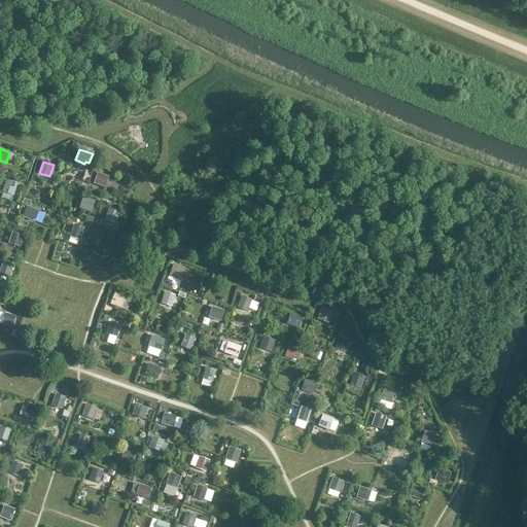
[(94,184),(105,188),(109,177),(98,173),(94,184)]
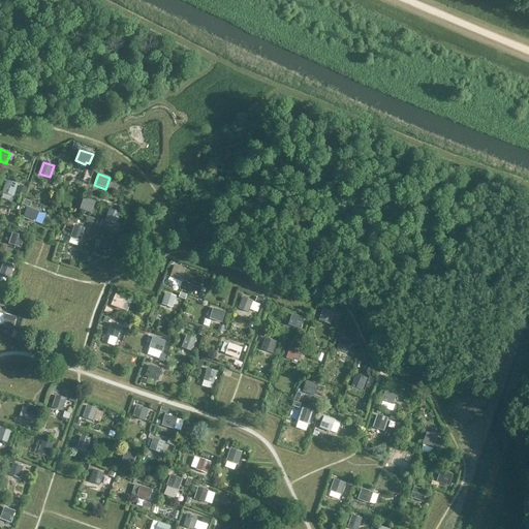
[(13,197),(18,185),(6,181),(2,193),(13,197)]
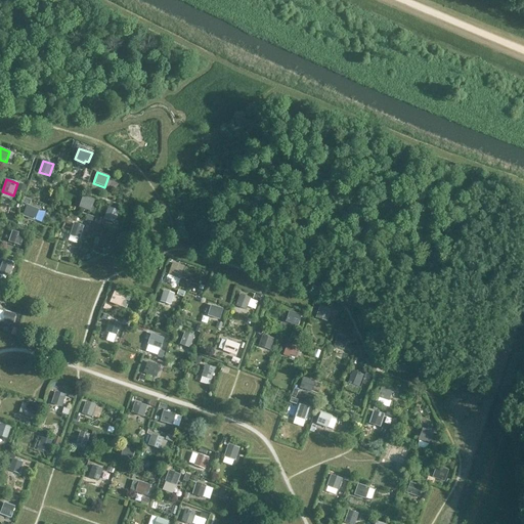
[(91,212),(95,201),(83,197),(79,208),(91,212)]
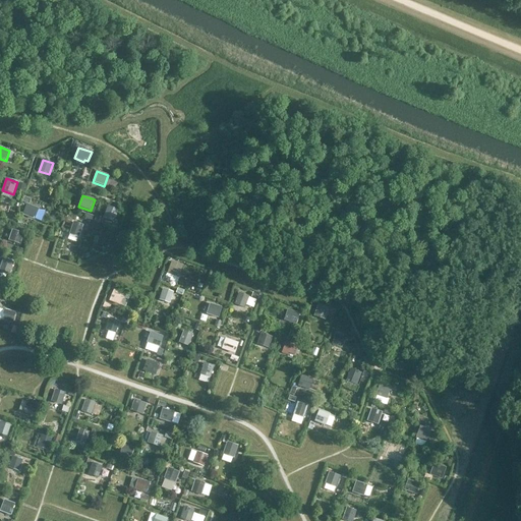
[(35,220),(39,209),(26,204),(22,216),(35,220)]
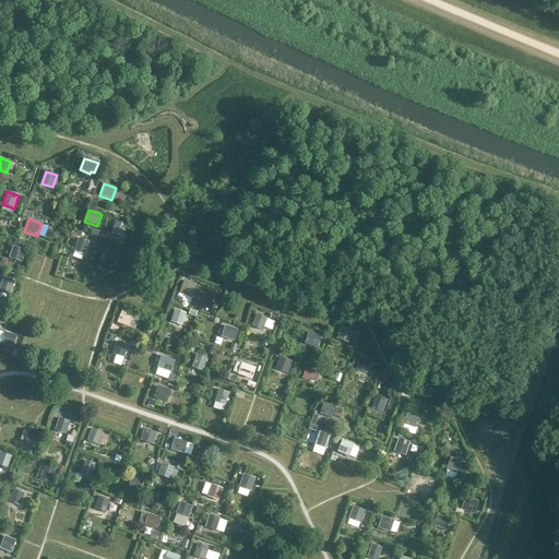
[(110,235),(122,239),(128,226),(115,222),(110,235)]
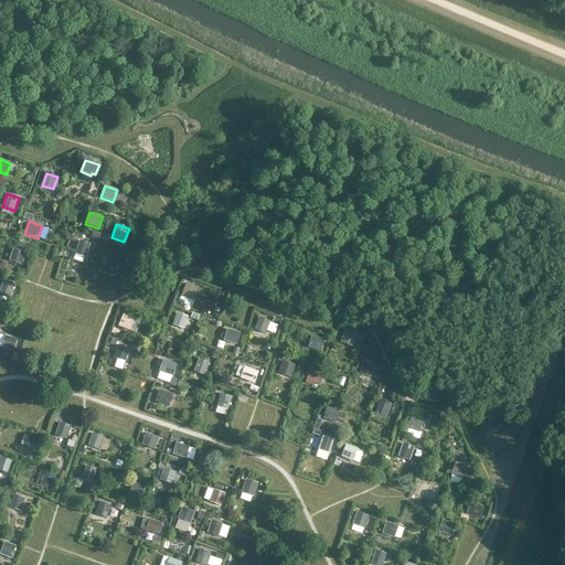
[(86,258),(91,245),(80,241),(75,254),(86,258)]
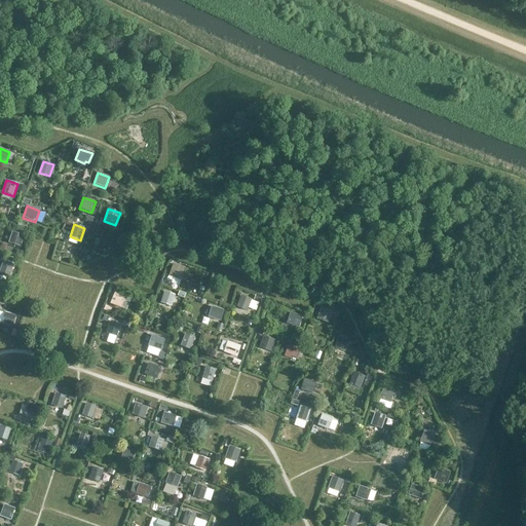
[(21,248),(25,236),(11,232),(8,243),(21,248)]
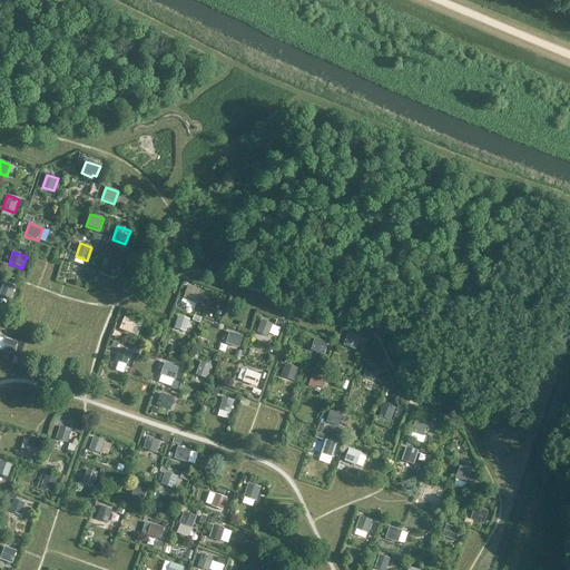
[(0,297),(10,302),(15,287),(3,283),(0,291),(0,297)]
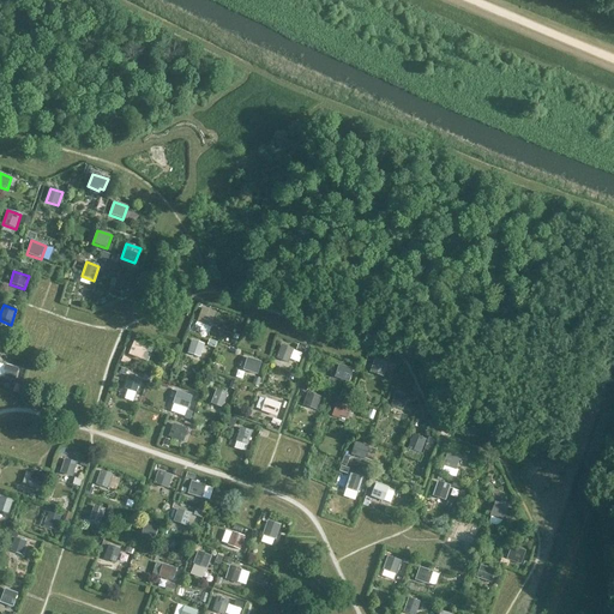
[(202,311),(197,323),(208,327),(212,314),(202,311)]
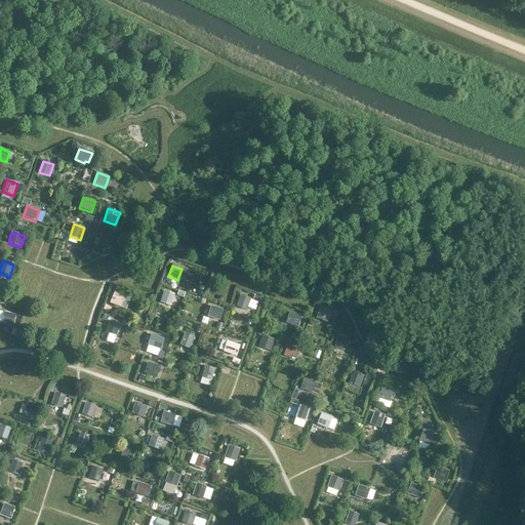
[(164,291),(160,303),(171,307),(175,295),(164,291)]
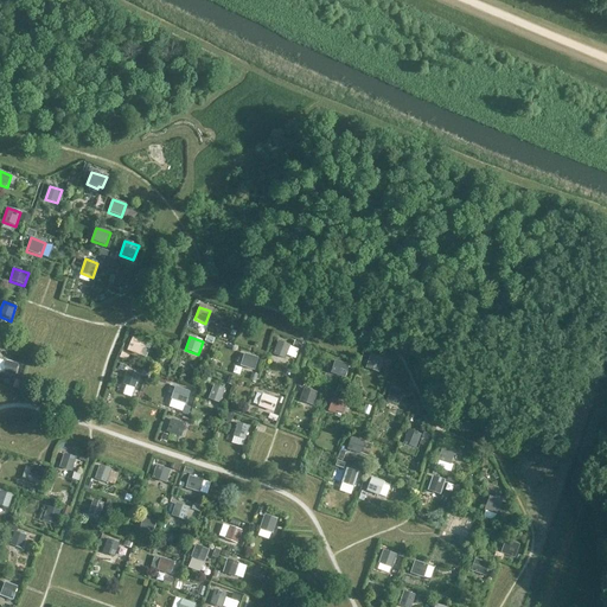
[(140,357),(146,343),(133,338),(127,351),(140,357)]
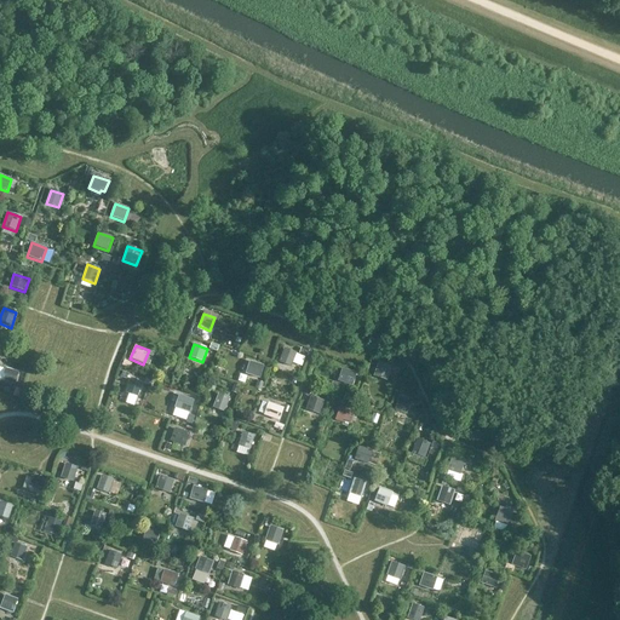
[(292,367),(297,354),(283,349),(279,362),(292,367)]
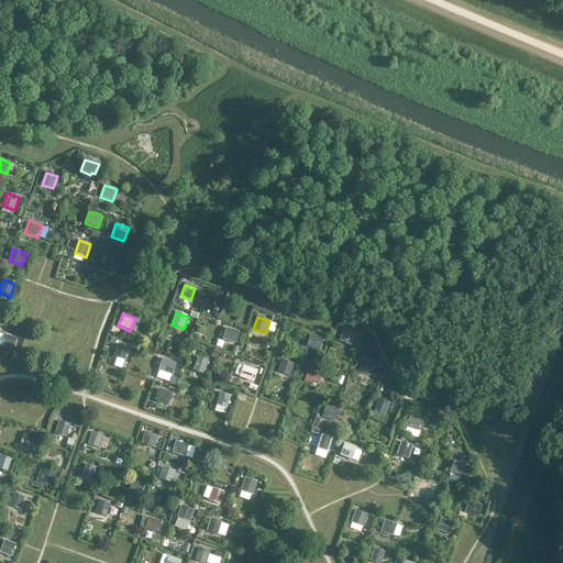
[(235,344),(240,332),(227,328),(222,340),(235,344)]
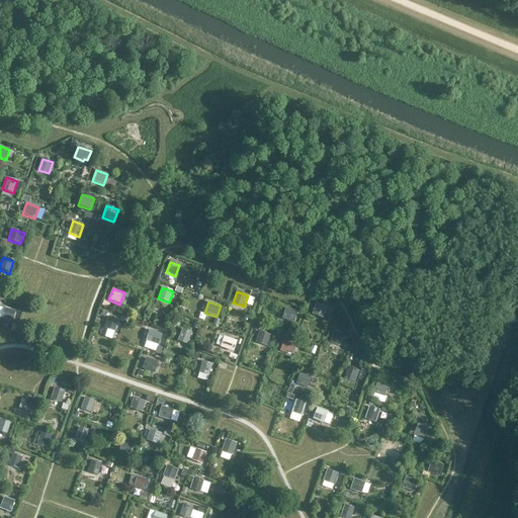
[(324,319),(328,307),(316,303),(312,315),(324,319)]
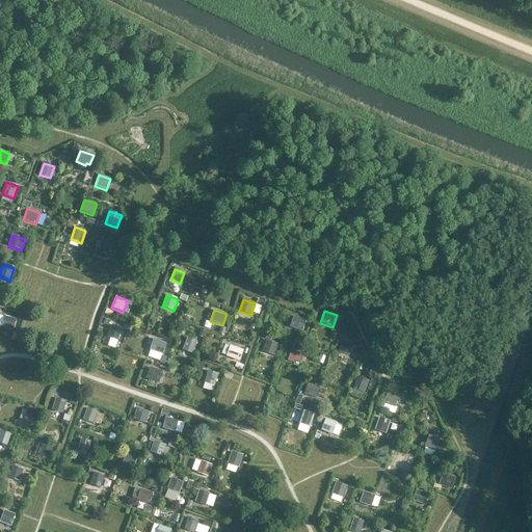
[(4,316),(1,327),(12,330),(16,319),(4,316)]
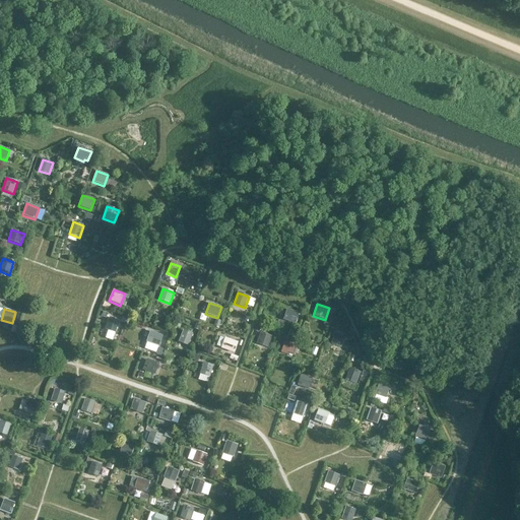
[(296,324),(299,313),(286,309),(283,320),(296,324)]
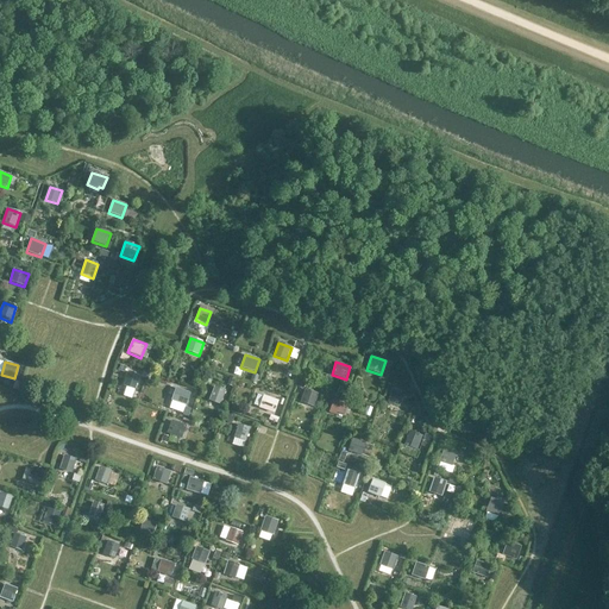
[(129,372),(124,387),(135,390),(140,376),(129,372)]
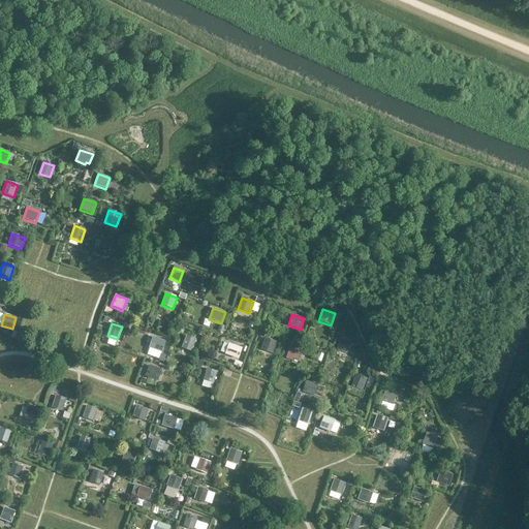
[(181,348),(191,352),(196,340),(186,336),(181,348)]
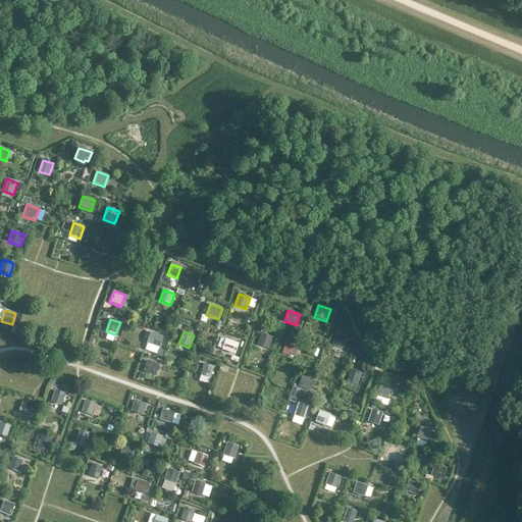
[(160,349),(163,337),(150,332),(147,344),(160,349)]
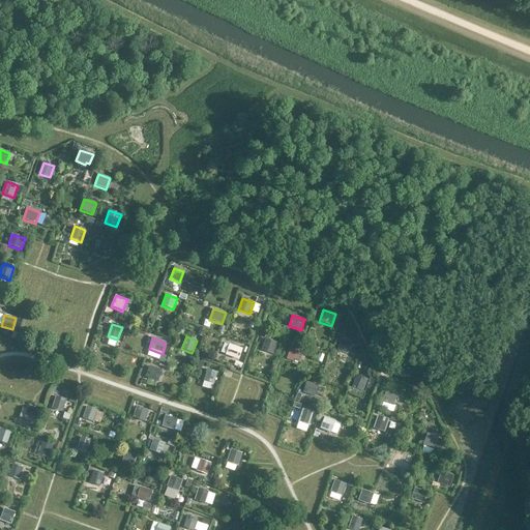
[(348,354),(352,342),(342,339),(337,351),(348,354)]
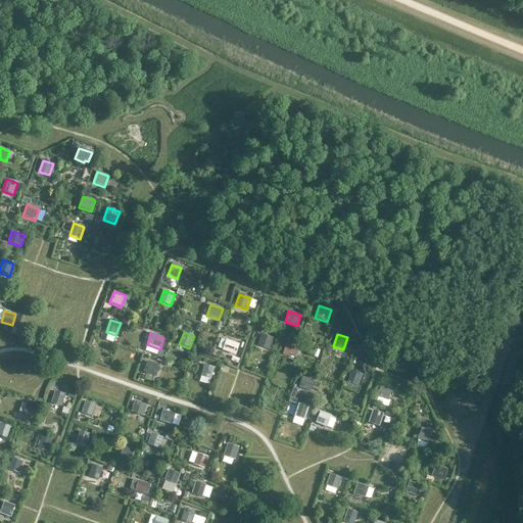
[(270,350),(273,339),(262,335),(257,346),(270,350)]
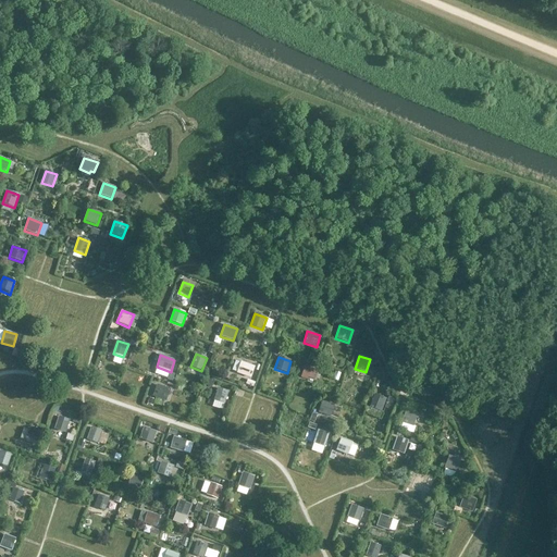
[(236,374),(250,379),(255,367),(240,362),(236,374)]
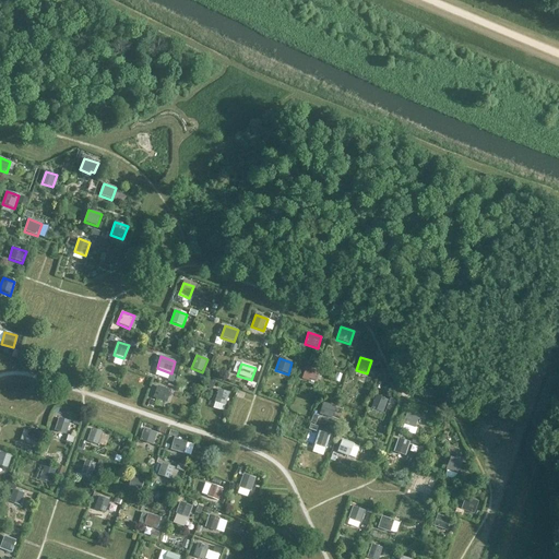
[(316,382),(319,372),(306,368),(301,379),(308,382),(309,380),(316,382)]
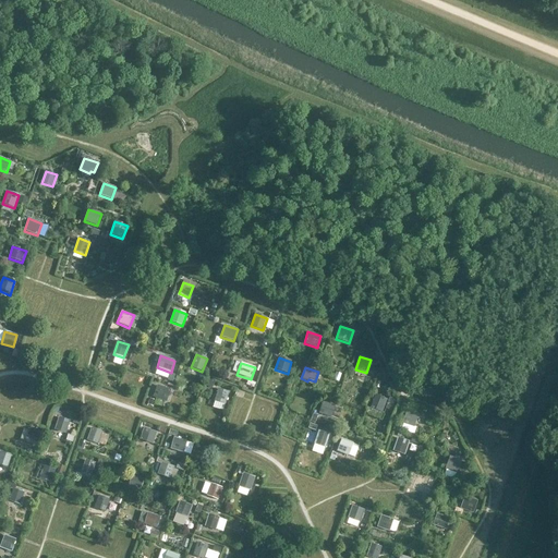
[(167,402),(171,390),(157,386),(153,398),(167,402)]
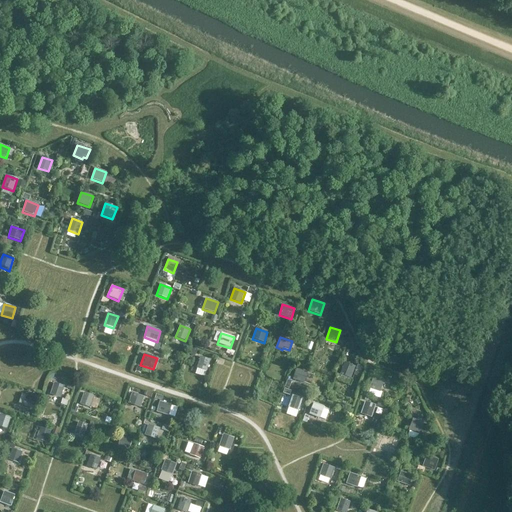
[(207,372),(210,360),(200,357),(196,368),(207,372)]
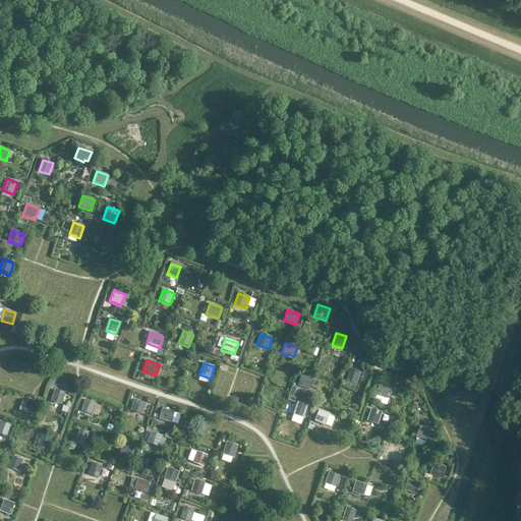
[(356,389),(360,377),(350,372),(346,385),(356,389)]
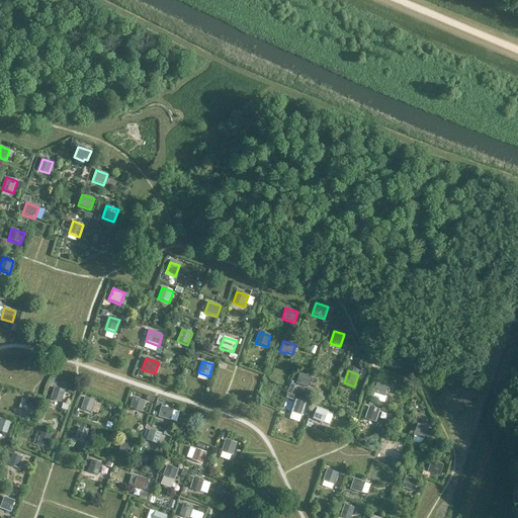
[(308,389),(311,377),(299,373),(296,384),(308,389)]
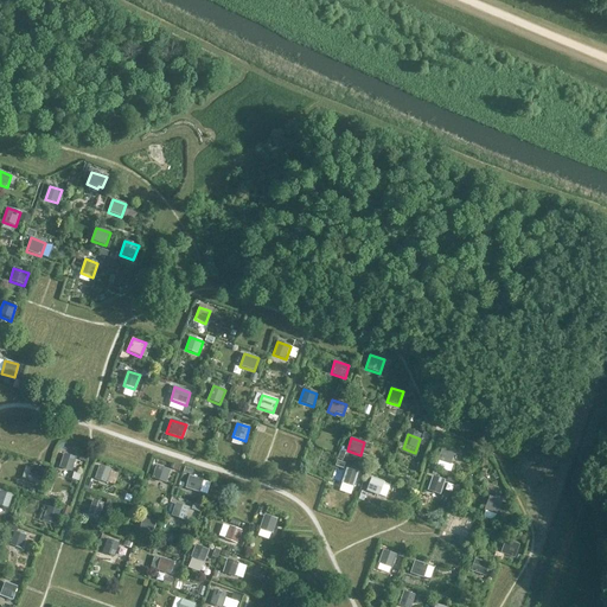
[(442,447),(438,461),(451,466),(455,451),(442,447)]
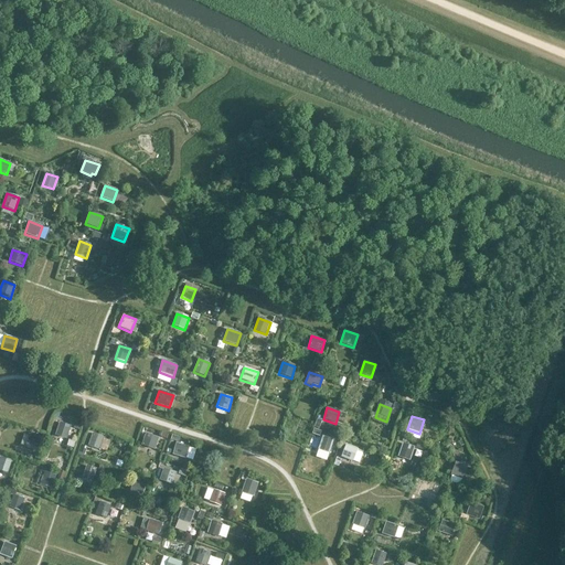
[(66,440),(71,427),(60,423),(55,436),(66,440)]
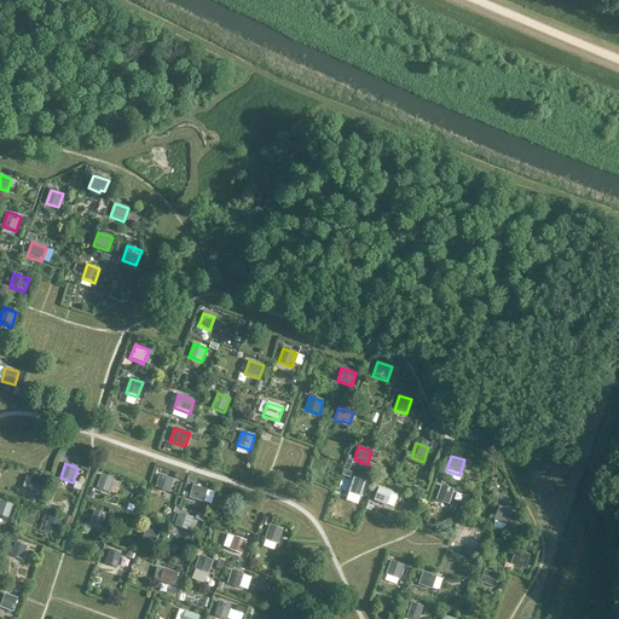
[(100,475),(96,490),(109,493),(114,480),(100,475)]
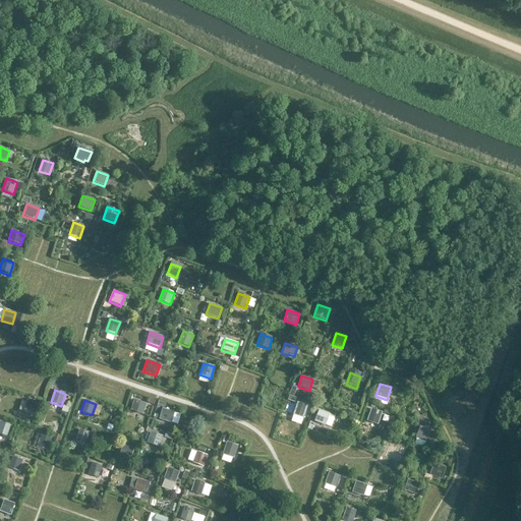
[(142,415),(147,404),(134,400),(130,411),(142,415)]
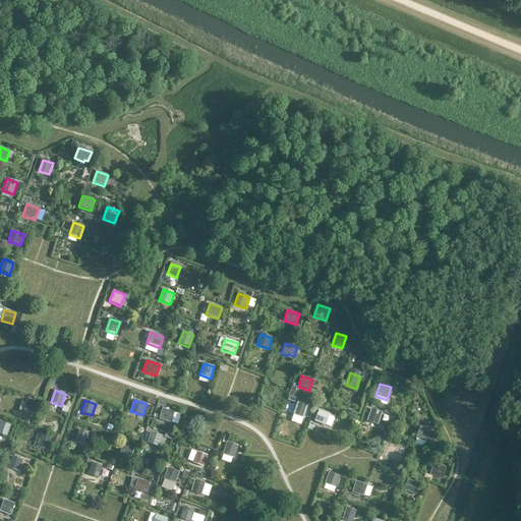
[(22,413),(34,417),(38,404),(26,401),(22,413)]
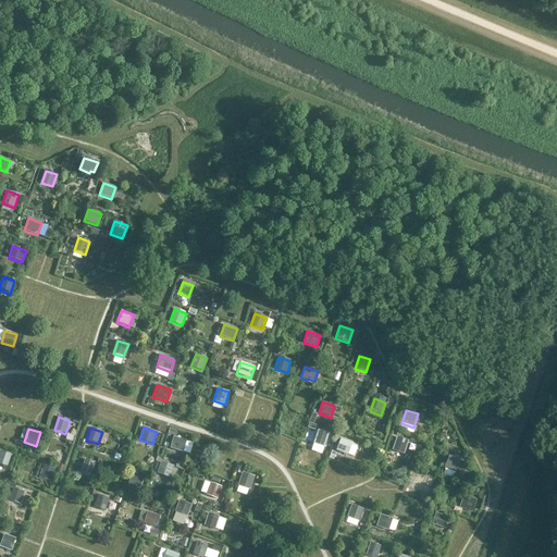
[(325,447),(330,434),(318,430),(313,443),(325,447)]
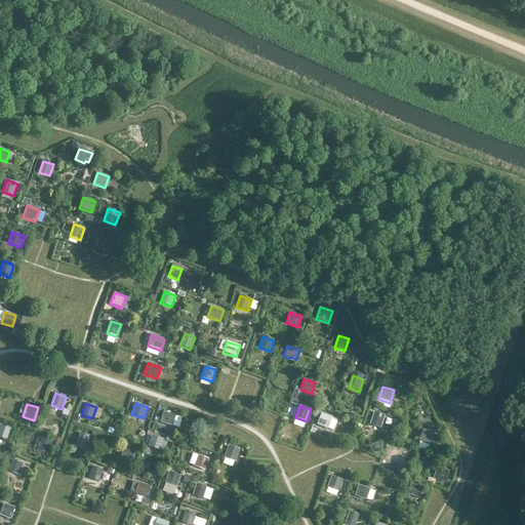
[(163,411),(160,423),(172,427),(176,415),(163,411)]
